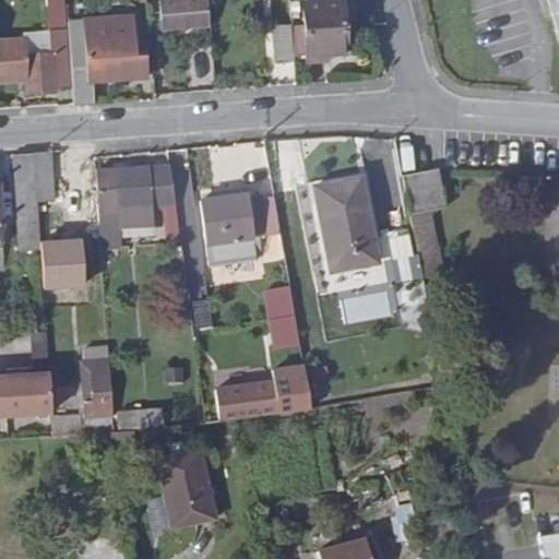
[(69,88),(62,0),(45,0),(48,32),(49,52),(24,55),(23,39),(22,39),(0,40),(0,81),(26,80),(27,92),(69,88)]
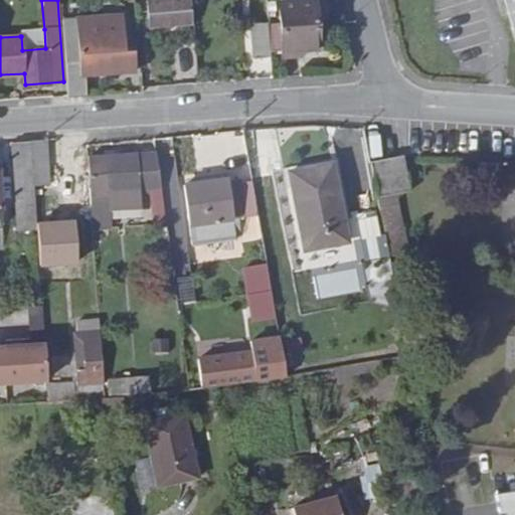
[(146,0),(149,26),(191,23),(189,0),(146,0)]
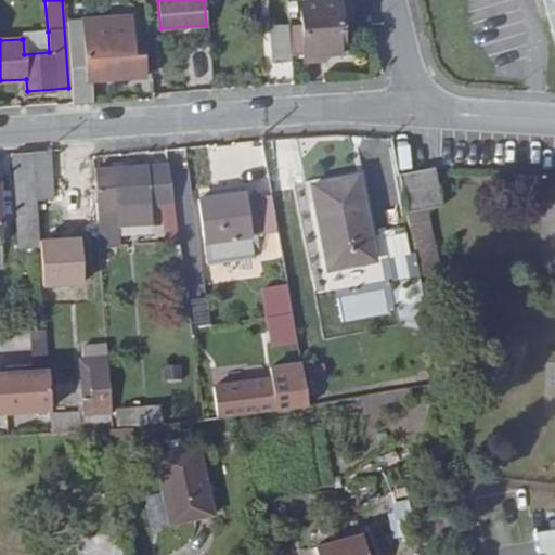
[(302,1),(315,60),(322,60),(321,54),(341,53),(337,0),(319,0),(300,1),(302,1)]
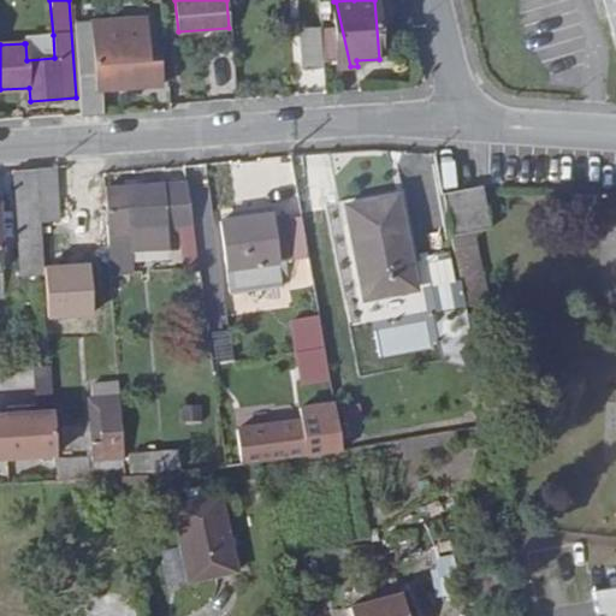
[(615,0),(599,0),(615,54),(615,0)]
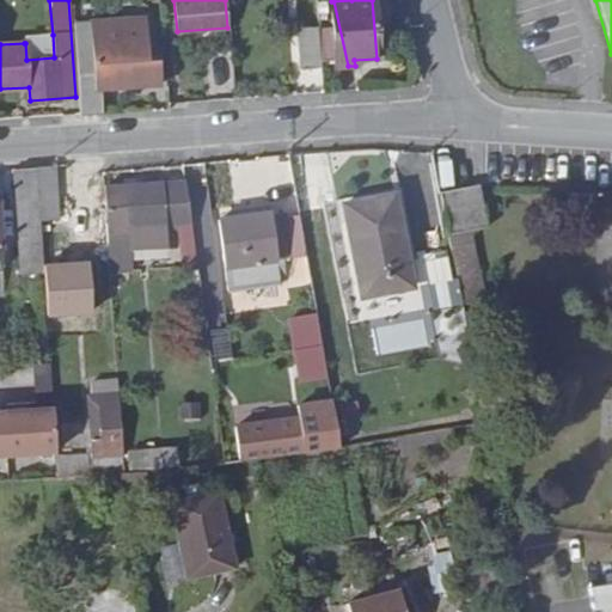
[(318,30),(320,61),(336,60),(336,67),(348,67),(348,66),(334,1),(331,1),(334,29),(318,30)]
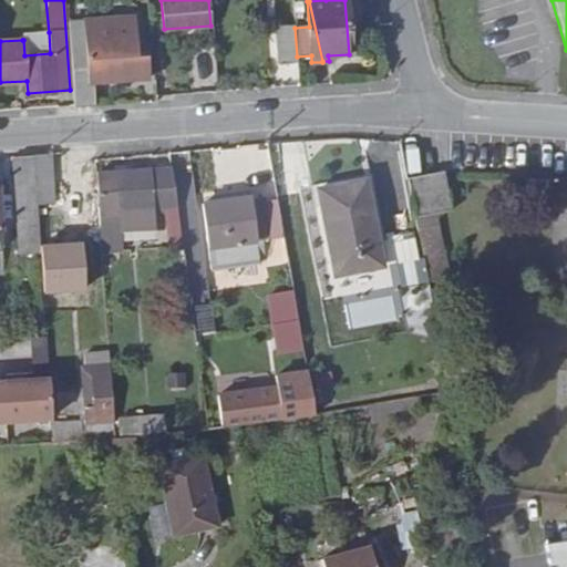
[(94,83),(150,79),(148,55),(137,55),(135,16),(68,21),(74,107),(96,106),(94,83)]
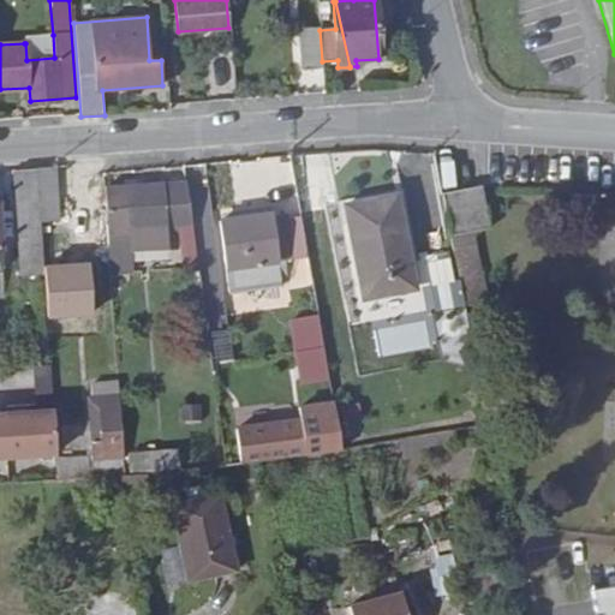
[(320,27),(298,28),(302,70),(323,69),(322,61),(320,30),(320,27)]
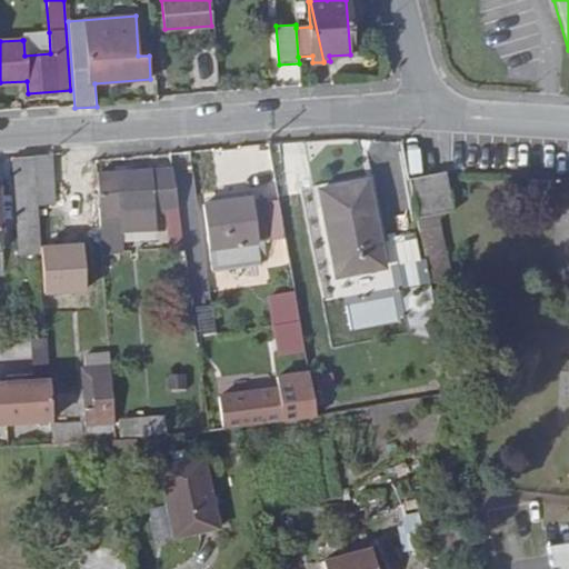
[(49,32),(22,35),(22,40),(23,40),(25,56),(50,53),(49,32)]
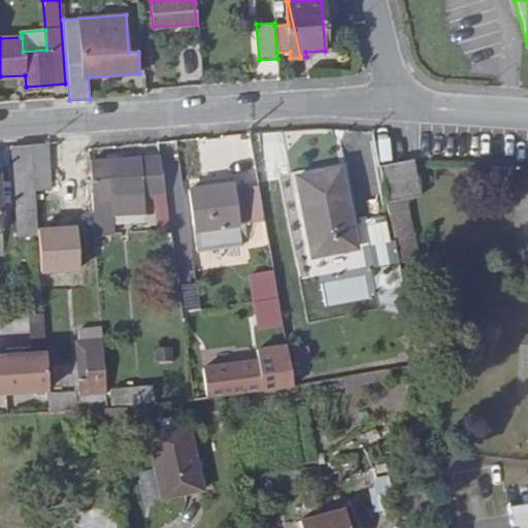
[(51,188),(47,143),(31,144),(34,190),(51,188)]
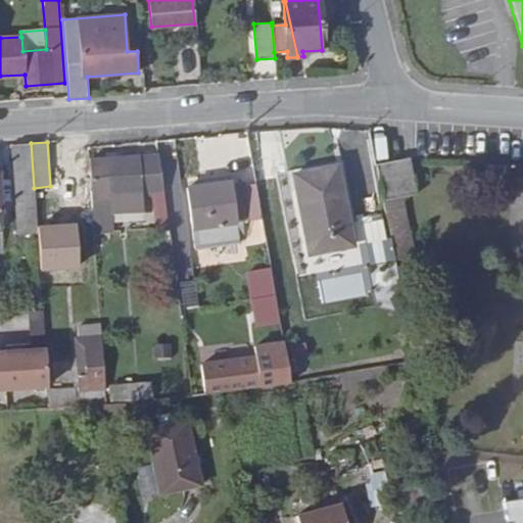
[(34,188),(31,143),(11,145),(16,204),(35,203),(34,188)]
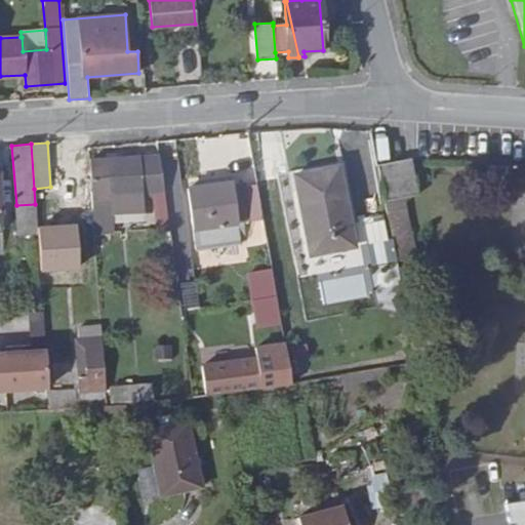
[(89,176),(88,151),(87,151),(71,152),(72,177),(89,176)]
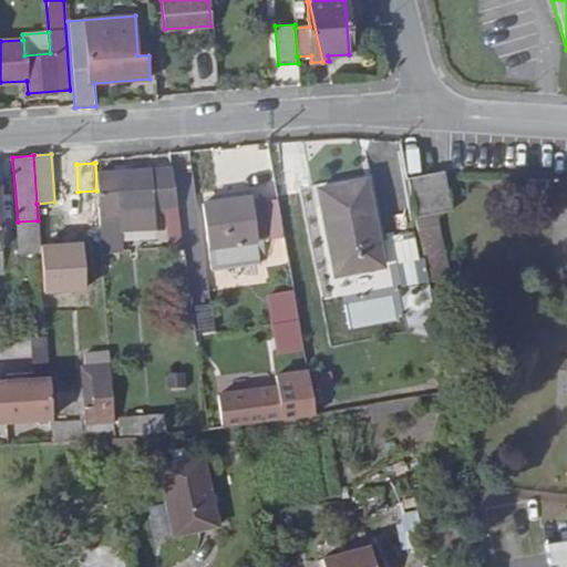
[(177,208),(172,166),(96,173),(100,234),(102,234),(103,233),(121,232),(119,213),(153,210),(177,208)]
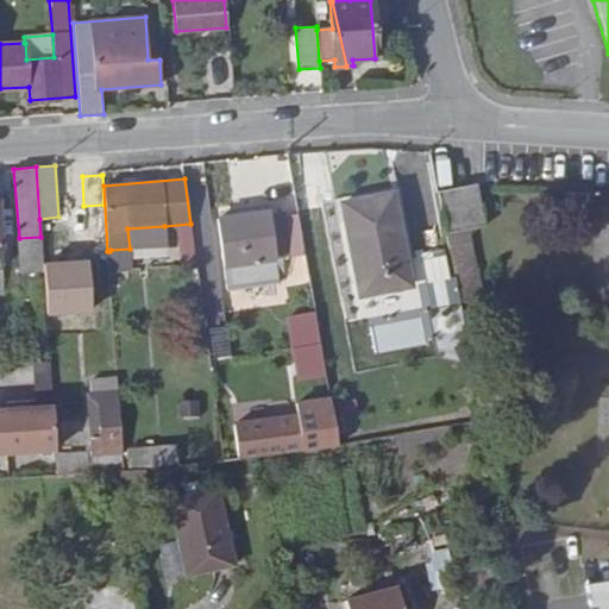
[(477,180),(437,188),(445,232),(471,227),(487,225),(477,180)]
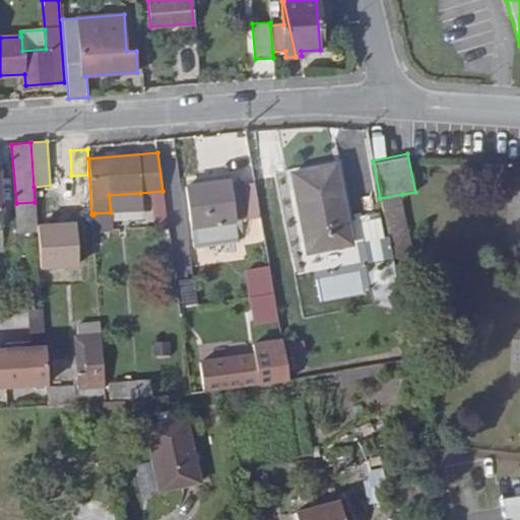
[(338,245),(337,239),(347,237),(330,155),(316,159),(318,170),(294,175),(308,251),(338,245)]
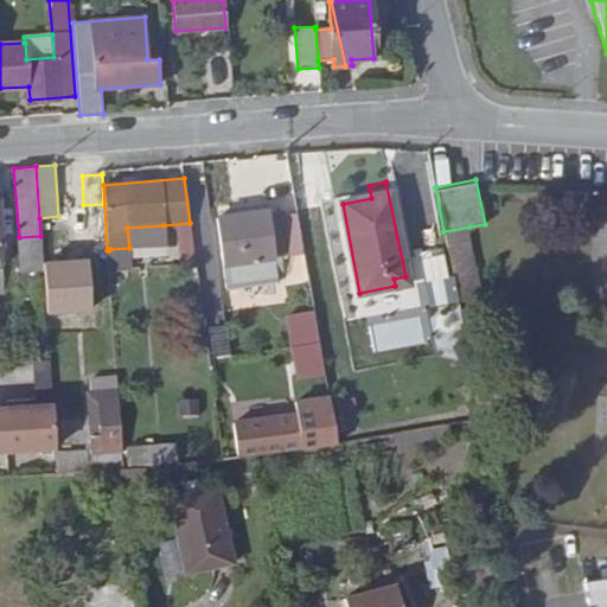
[(269,213),(268,209),(215,217),(227,292),(279,283),(278,272),(275,256),(288,255),(281,212),(269,213)]
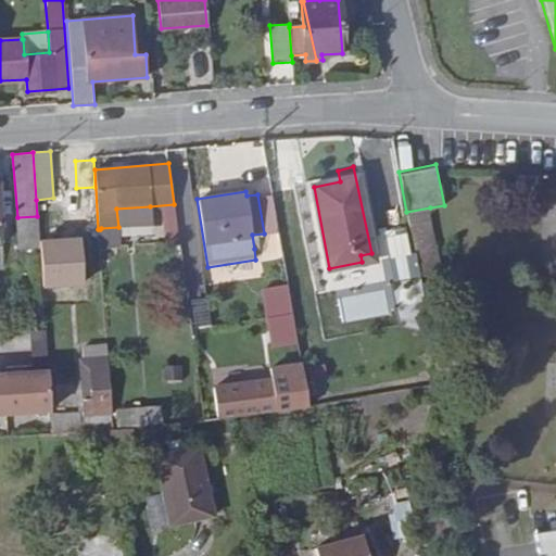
[(151,224),(150,206),(116,209),(118,227),(151,224)]
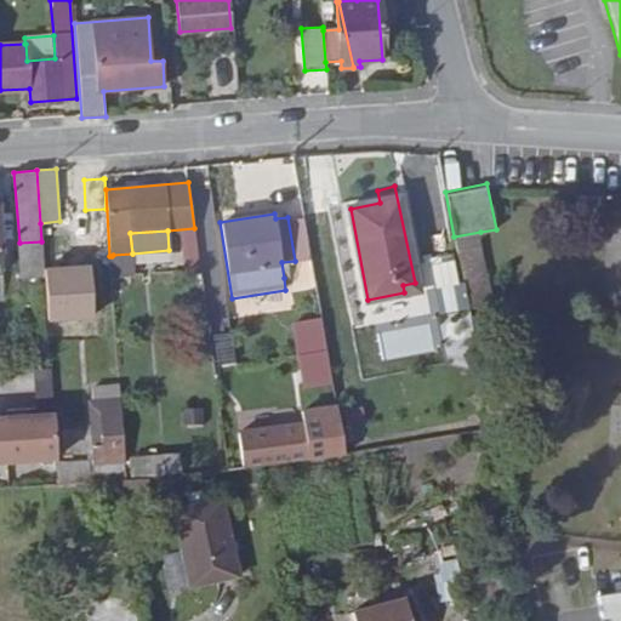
[(480,232),(454,237),(463,280),(468,308),(496,302),(480,232)]
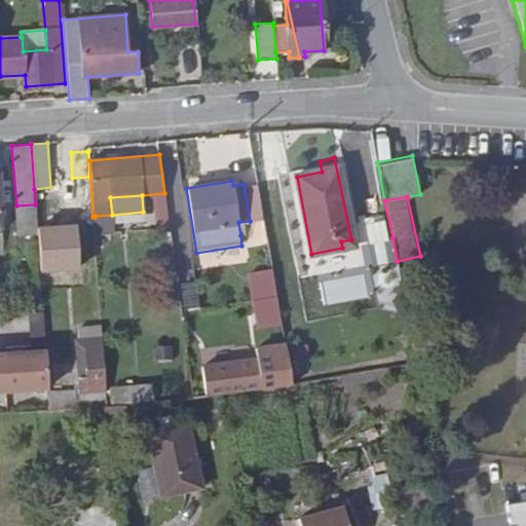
[(37,235),(35,204),(16,205),(19,236),(37,235)]
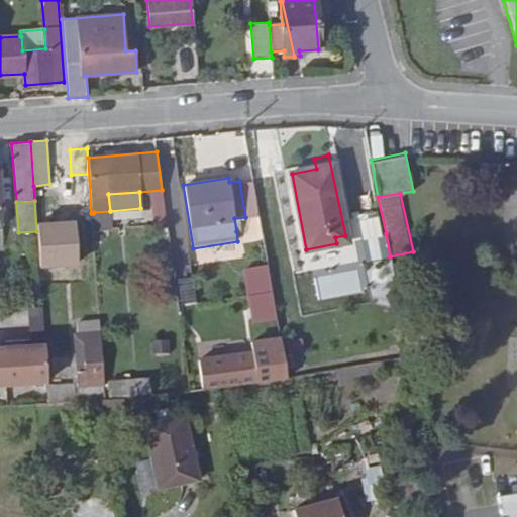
[(143,219),(142,210),(115,211),(115,221),(143,219)]
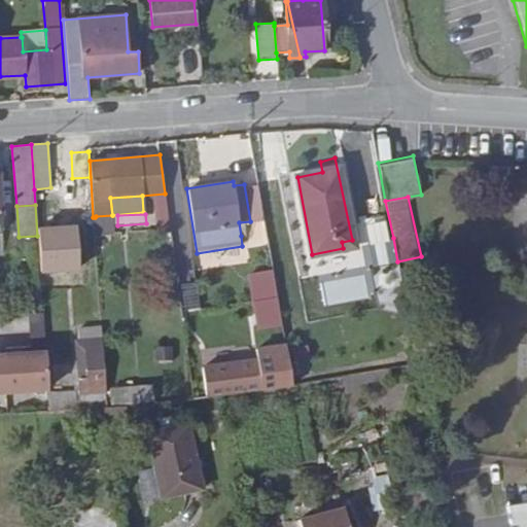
[(369,221),(377,265),(395,261),(387,217),(369,221)]
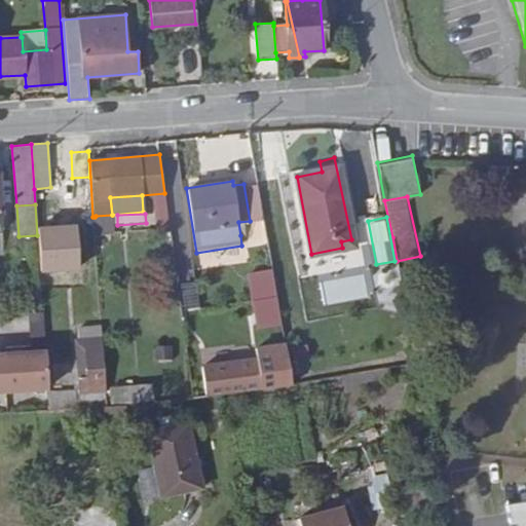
[(270,259),(245,263),(250,301),(277,297),(270,259)]
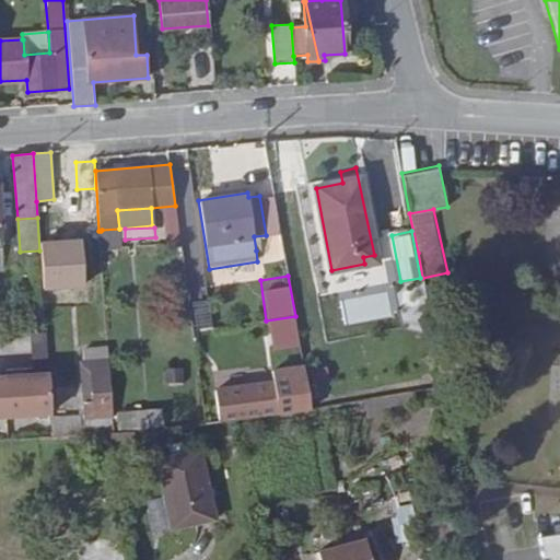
[(195,303),(199,328),(214,325),(209,301),(195,303)]
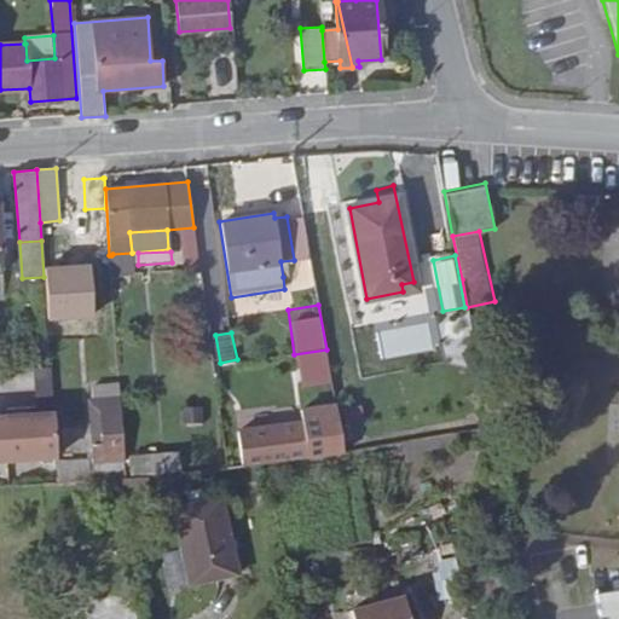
[(327,350),(294,354),(300,389),(333,386),(327,350)]
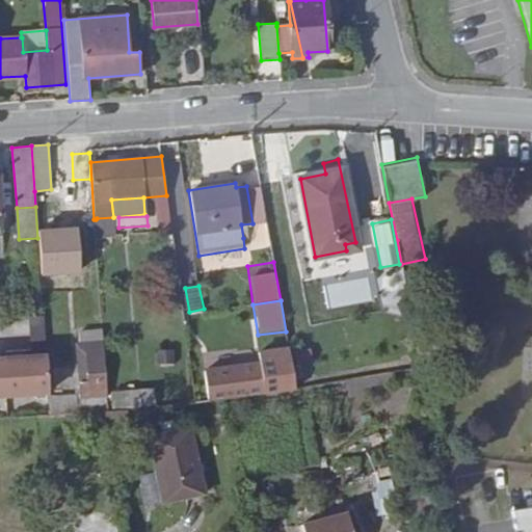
[(107,410),(102,330),(79,331),(79,342),(82,381),(78,382),(78,384),(75,384),(76,395),(49,397),(50,416),(96,411),(107,410)]
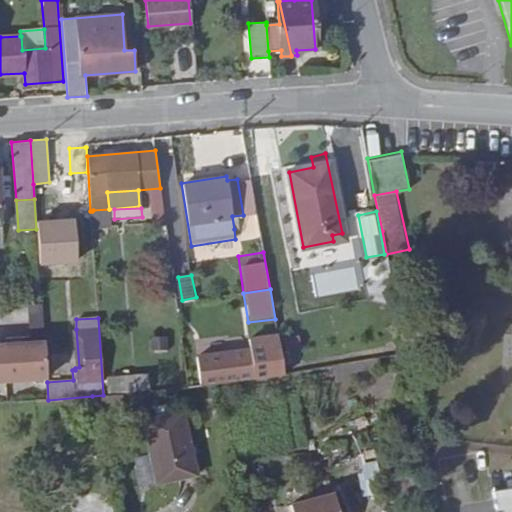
[(248,340),(249,350),(254,379),(285,374),(278,336),(248,340)]
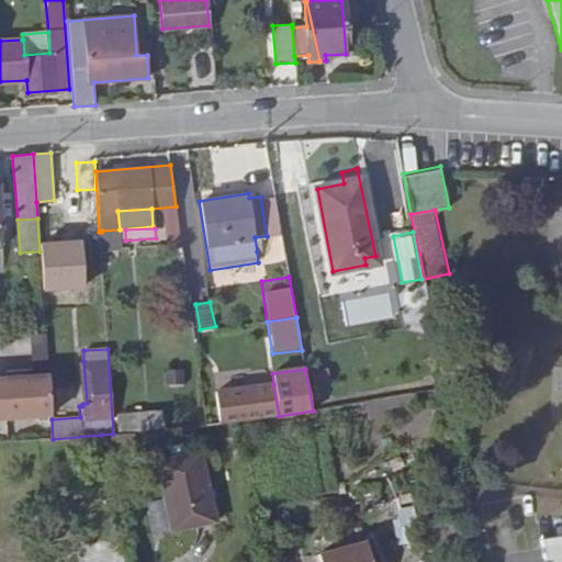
[(47,374),(2,378),(4,418),(49,415),(47,374)]
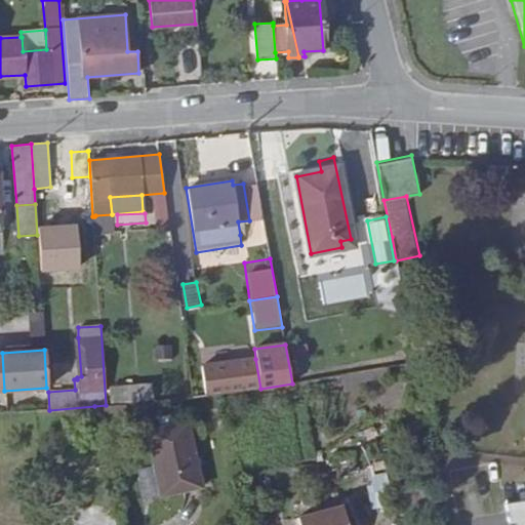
[(202,367),(206,396),(260,389),(255,359),(202,367)]
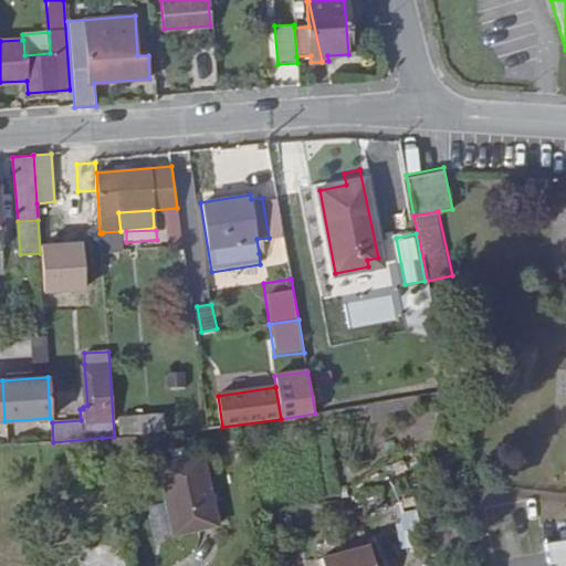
[(165,430),(163,413),(118,418),(119,435),(165,430)]
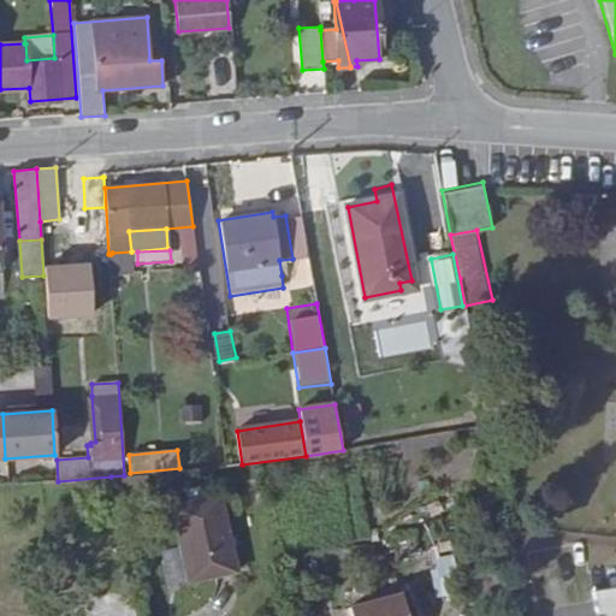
[(238,572),(220,495),(170,505),(187,584),(238,572)]
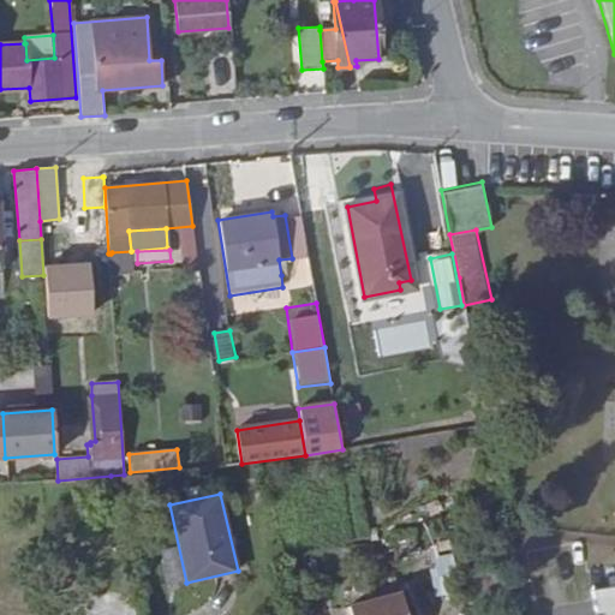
[(463,592),(459,551),(433,554),(437,595),(463,592)]
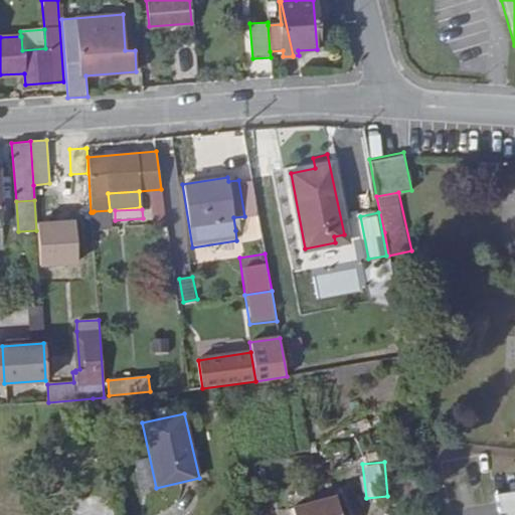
[(514,514),(514,490),(496,493),(499,514),(514,514)]
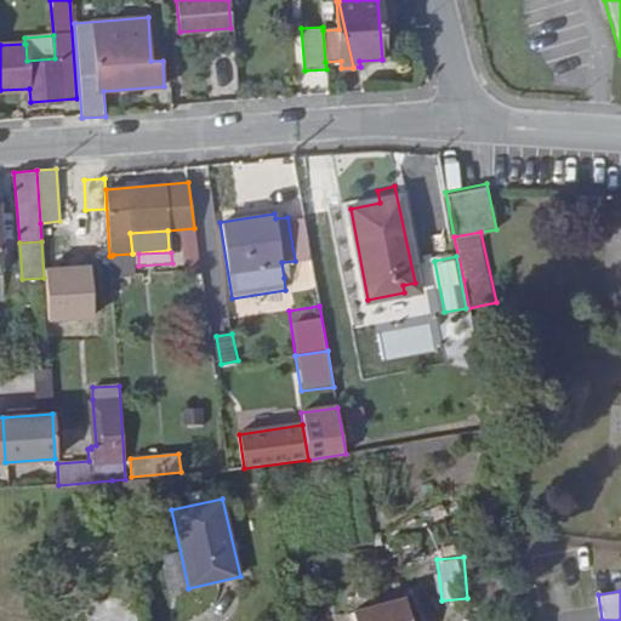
[(410,620),(404,597),(352,610),(353,620),(410,620)]
